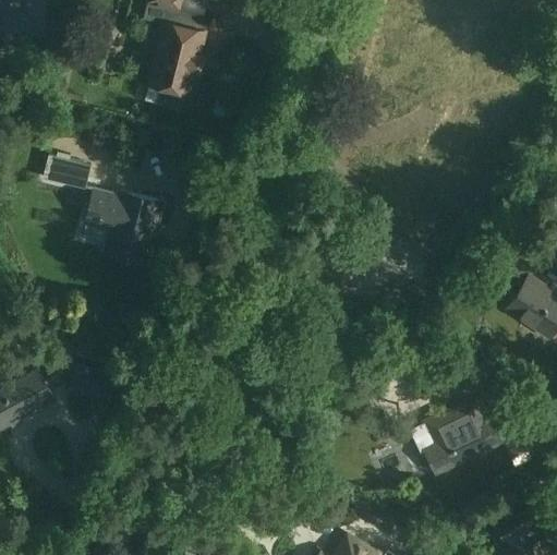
[(43,31),(44,0),(16,0),(15,28),(43,31)]
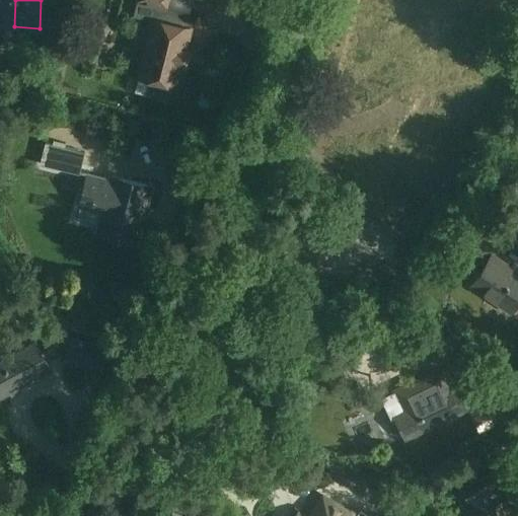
[(168,0),(137,0),(136,6),(155,11),(138,79),(176,89),(191,30),(189,29),(192,17),(166,11),(168,0)]
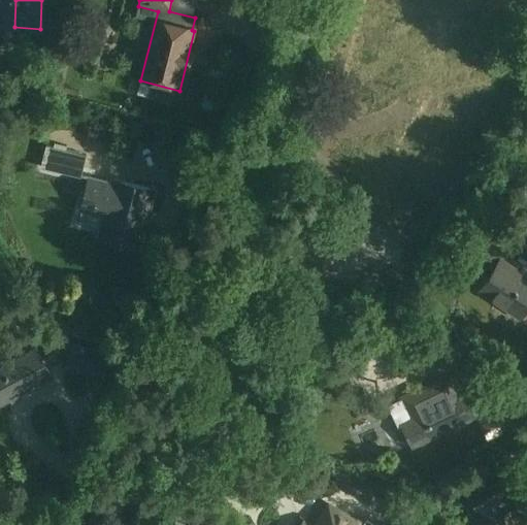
[(40,169),(80,179),(86,158),(46,148),(40,169)]
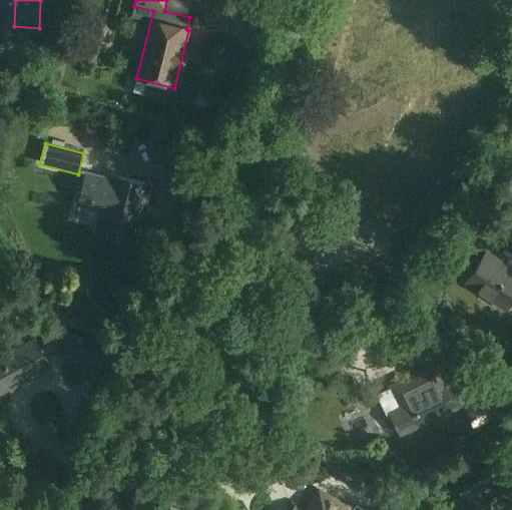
[(100,233),(135,242),(149,186),(110,176),(109,181),(89,176),(82,205),(105,211),(100,233)]
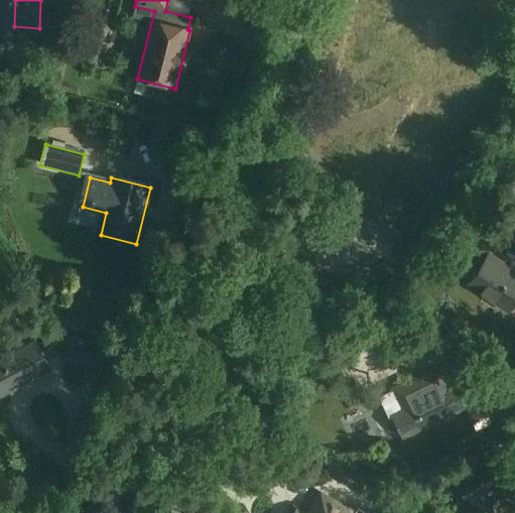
[(503,235),(486,224),(474,241),(475,241),(461,263),(477,274),(468,286),(508,312),(514,301),(514,272),(490,256),(503,235)]
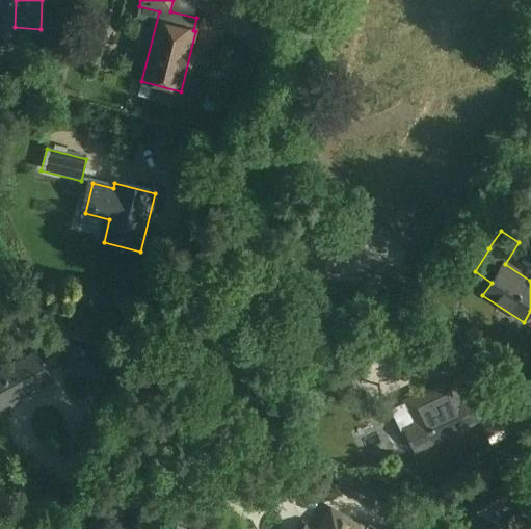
[(105,385),(111,360),(73,349),(67,374),(105,385)]
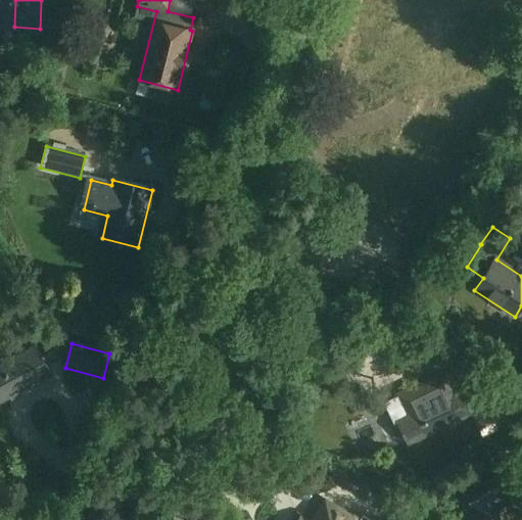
[(0,403),(51,376),(36,346),(0,365),(0,403)]
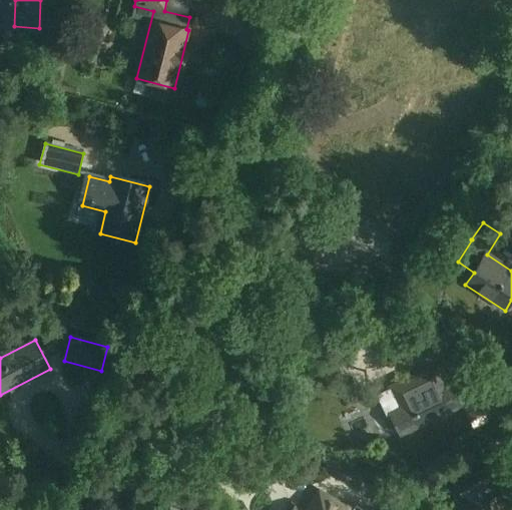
[(400,436),(461,407),(453,391),(447,394),(443,386),(445,385),(436,366),(410,377),(411,380),(390,390),(400,410),(390,415),(400,436)]
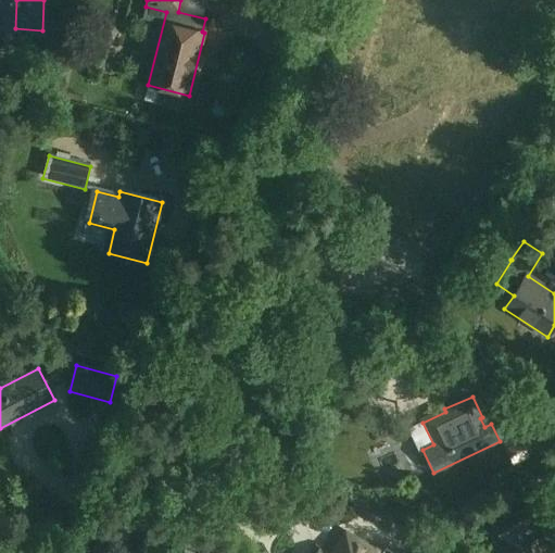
[(549,552),(526,508),(494,526),(502,540),(517,531),(526,545),(514,552),(549,552)]
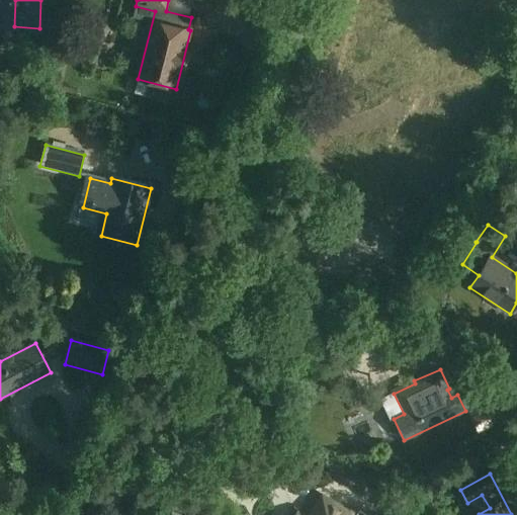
[(344,514),(321,500),(313,514),(344,514)]
